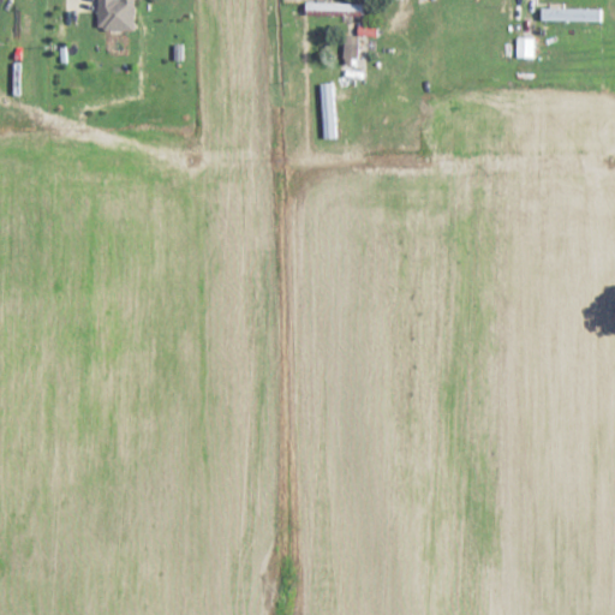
[(132,31),(132,0),(95,0),(95,31),(132,31)]
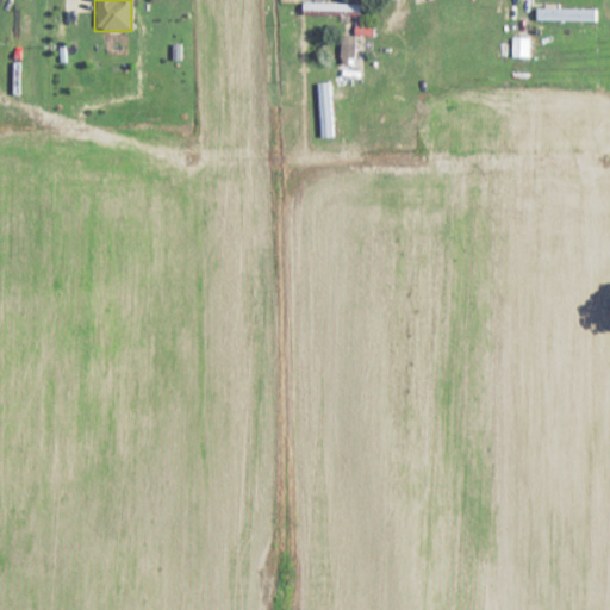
[(359,4),(300,4),(300,17),(359,17),(359,4)]
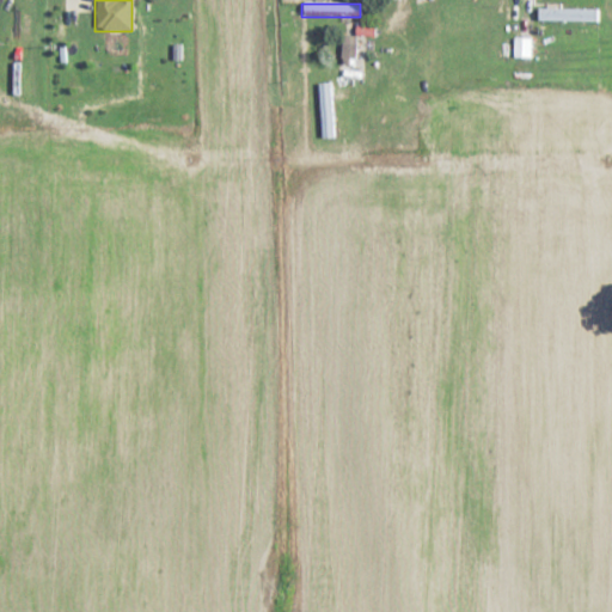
[(536,23),(599,23),(599,10),(536,10),(536,23)]
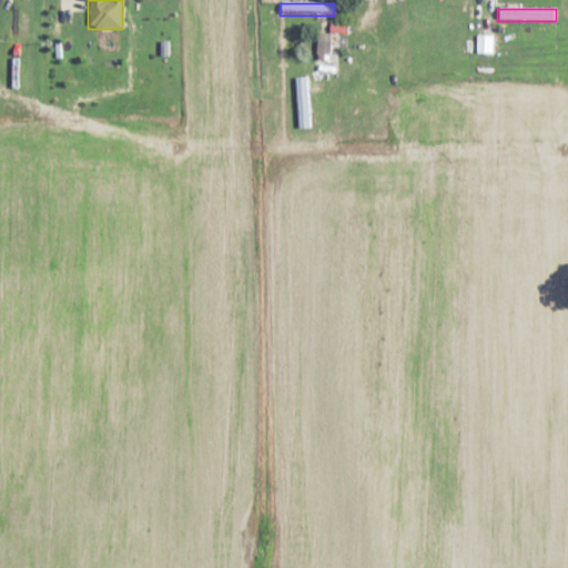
[(315,61),(330,61),(330,34),(315,34),(315,61)]
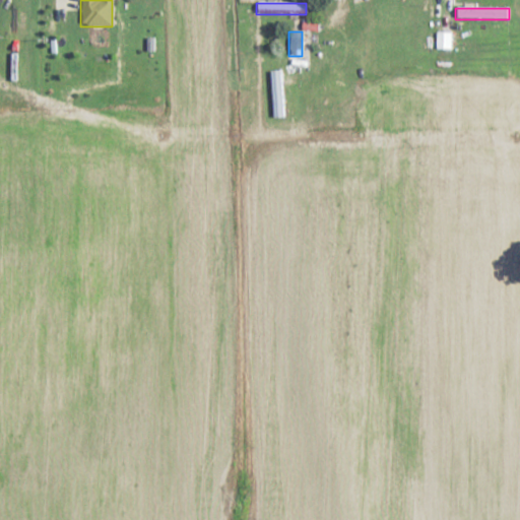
[(436,50),(450,50),(450,33),(436,33),(436,50)]
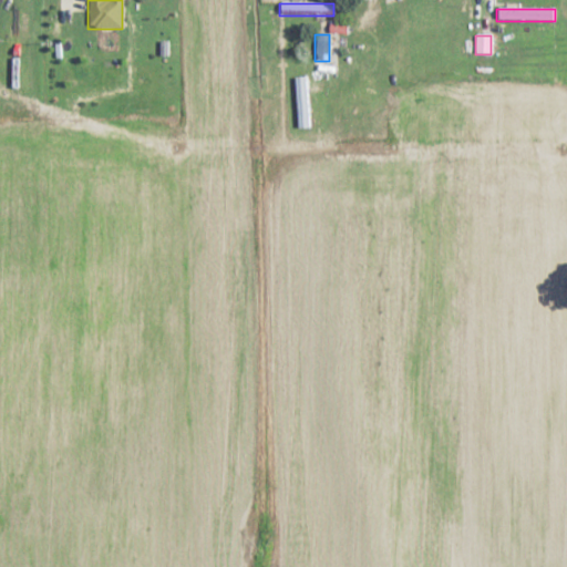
[(387,52),(388,65),(403,64),(402,51),(387,52)]
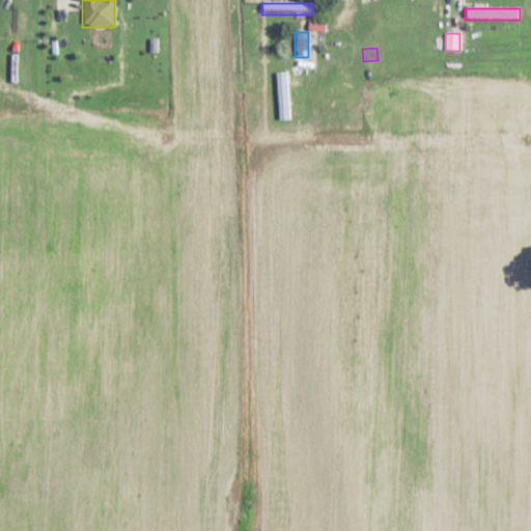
[(288,73),(276,73),(277,120),(290,120),(288,73)]
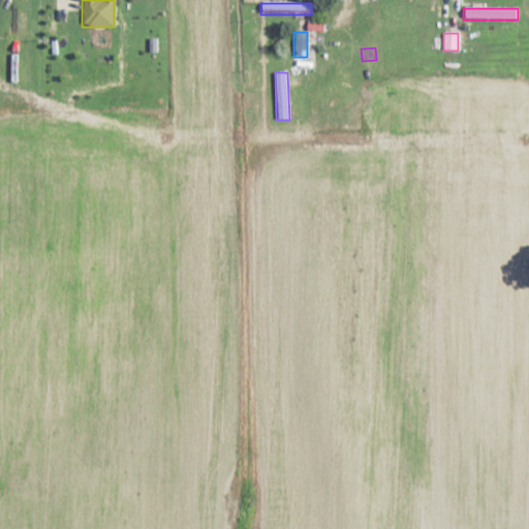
All buildings are outlined.
